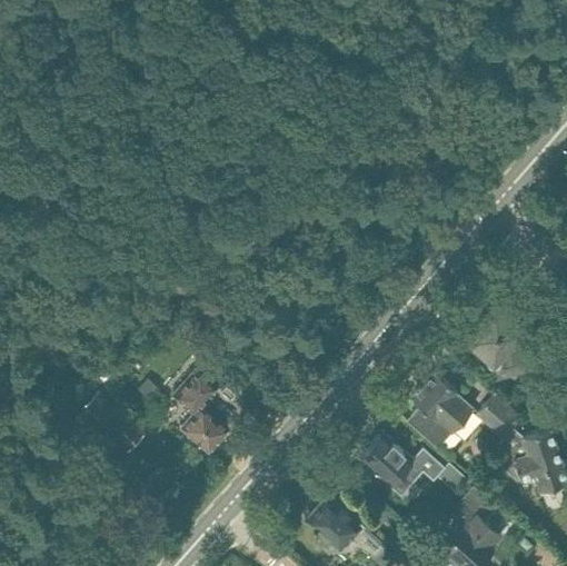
[(486,354),(484,357),(488,360),(488,364),(488,366),(490,367),(494,368),(497,381),(513,376),(511,374),(533,368),(528,350),(513,355),(508,347),(521,333),(514,325),(516,321),(496,304),(478,324),(481,326),(469,339),(486,354)]
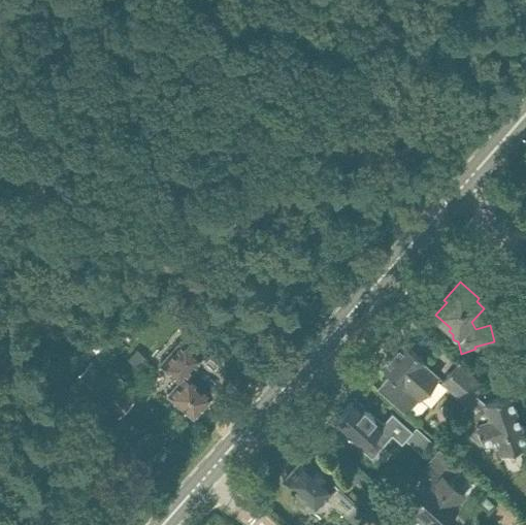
[(185,339),(161,367),(181,385),(169,396),(195,419),(214,398),(189,376),(205,358),(185,339)]
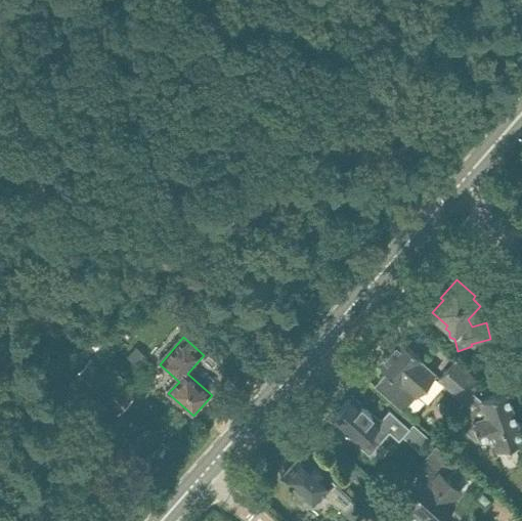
[(422,362),(423,360),(401,342),(380,366),(389,375),(377,388),(403,411),(417,397),(418,397),(437,376),(422,362)]
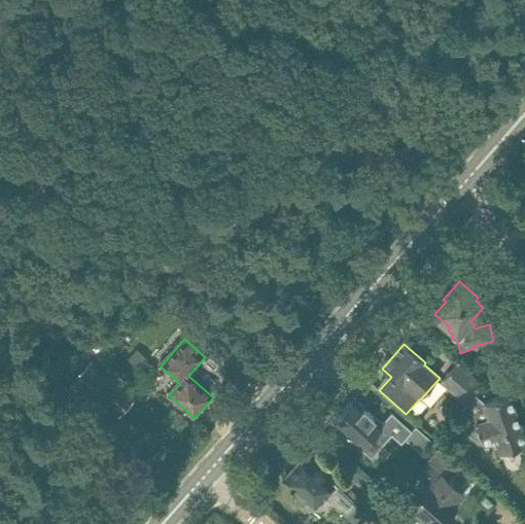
[(133,361),(143,370),(149,362),(140,353),(133,361)]
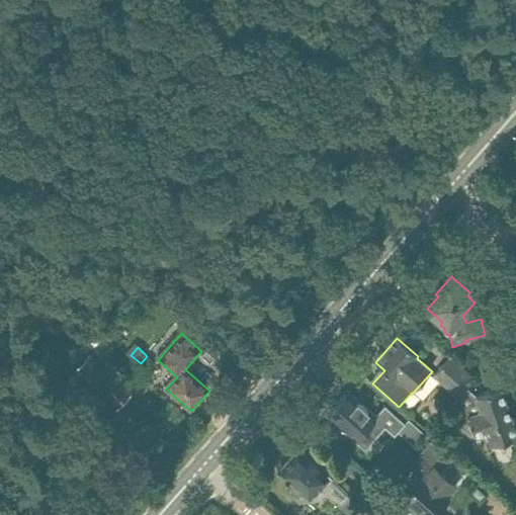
[(477,380),(462,366),(451,356),(434,376),(459,400),(468,390),(477,380)]
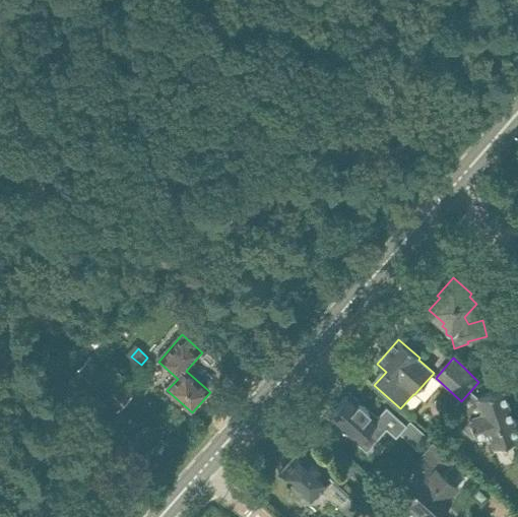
[(91,359),(76,375),(94,391),(120,413),(134,397),(110,375),(91,359)]
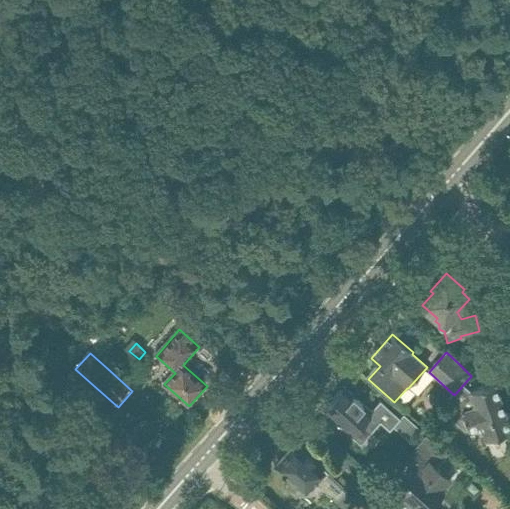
[(463,385),(454,395),(435,417),(436,417),(429,425),(440,434),(452,420),(465,432),(469,431),(469,432),(482,427),(486,441),(509,434),(509,427),(495,385),(471,393),(463,385)]
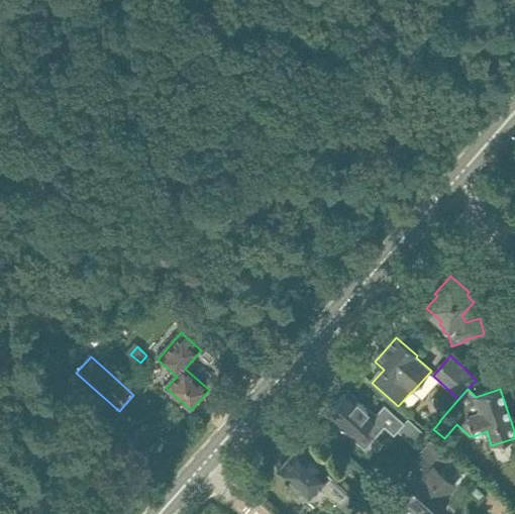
[(329,412),(327,415),(342,428),(366,449),(381,432),(386,427),(394,434),(395,435),(406,423),(404,422),(386,407),(380,413),(376,417),(347,392),(336,404),(334,402),(332,403),(328,407),(328,411),(329,412)]
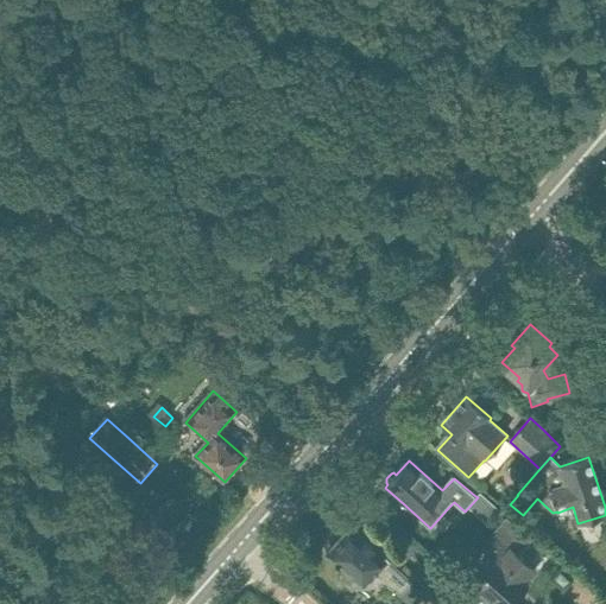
[(473,583),(497,603),(511,603),(528,586),(525,584),(536,571),(519,557),(532,541),(507,520),(493,535),(498,540),(487,552),(494,558),(473,583)]
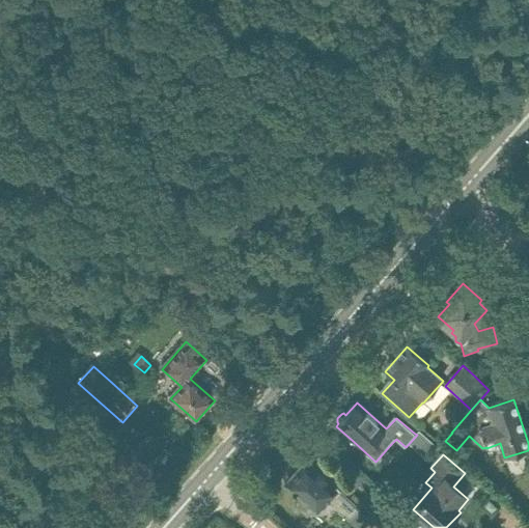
[(361,510),(327,479),(329,477),(316,467),(314,469),(306,460),(297,470),(295,470),(293,470),(290,471),(289,472),(288,472),(287,474),(287,476),(287,477),(287,479),(287,480),(285,482),(303,498),(296,505),(308,517),(315,509),(317,510),(327,500),(351,522),(361,510)]
